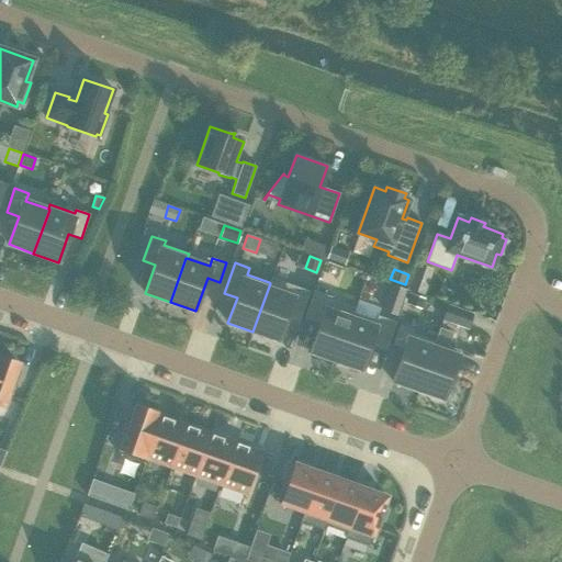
[(310,291),(271,278),(269,282),(270,283),(253,332),(278,340),(287,317),(299,322),(310,291)]
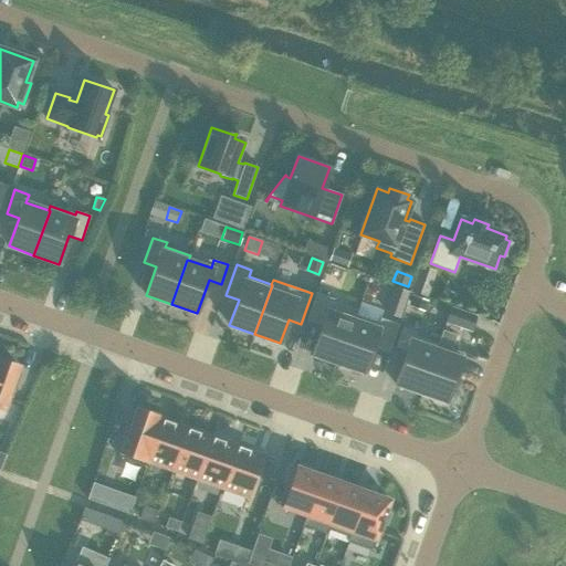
[(334,299),(316,292),(306,321),(323,326),(313,355),(337,364),(355,314),(356,315),(358,310),(333,301),(334,299)]
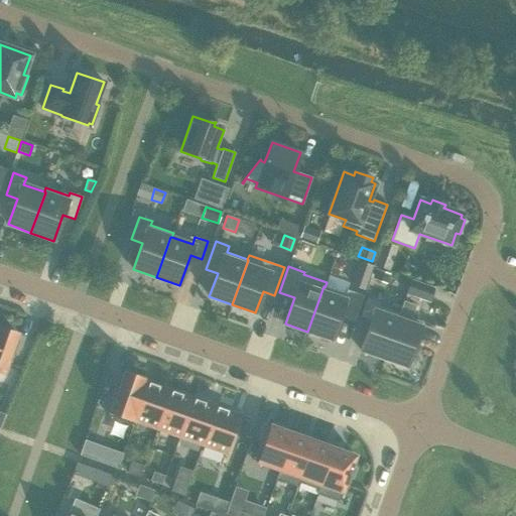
[(433,288),(411,280),(406,293),(428,301),(433,288)]
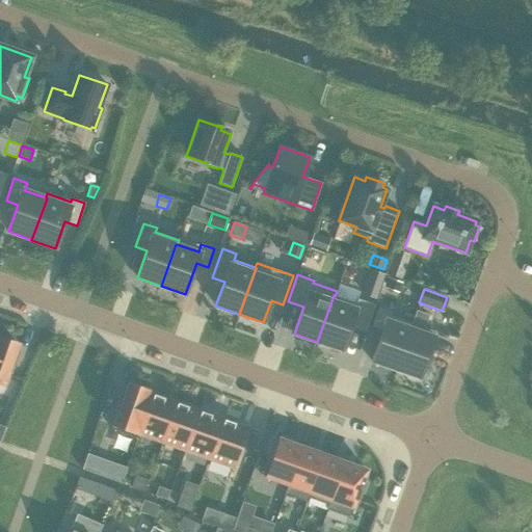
[(335,296),(334,295),(317,342),(341,350),(349,326),(365,331),(374,304),(357,298),(355,303),(335,296)]
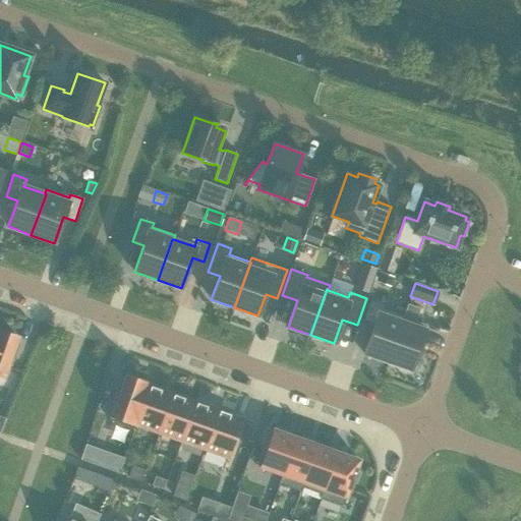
[(383,305),(370,301),(363,320),(375,324),(364,354),(388,362),(404,316),(403,316),(382,309),(383,305)]
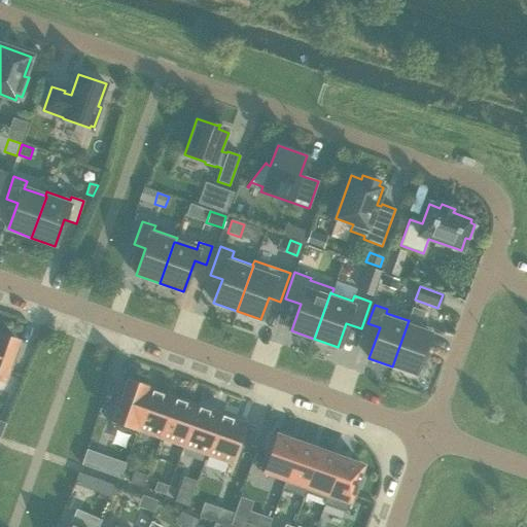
[(412,307),(408,320),(409,320),(392,366),(415,375),(431,328),(420,324),(425,312),(412,307)]
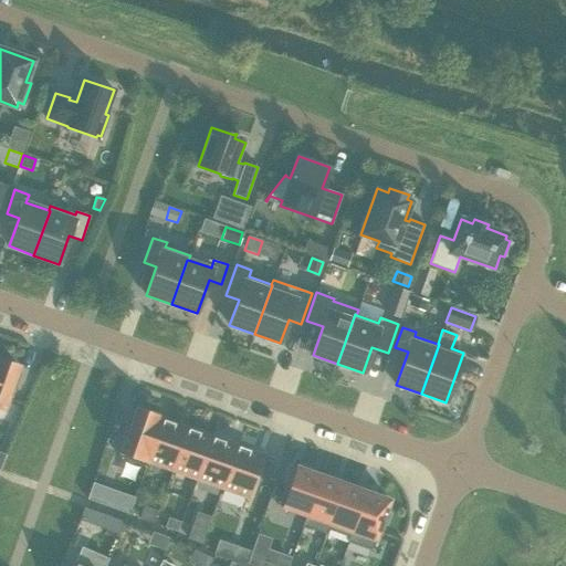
[(19,367),(0,359),(0,407),(4,409),(13,385),(16,386),(20,373),(18,371),(19,367)]
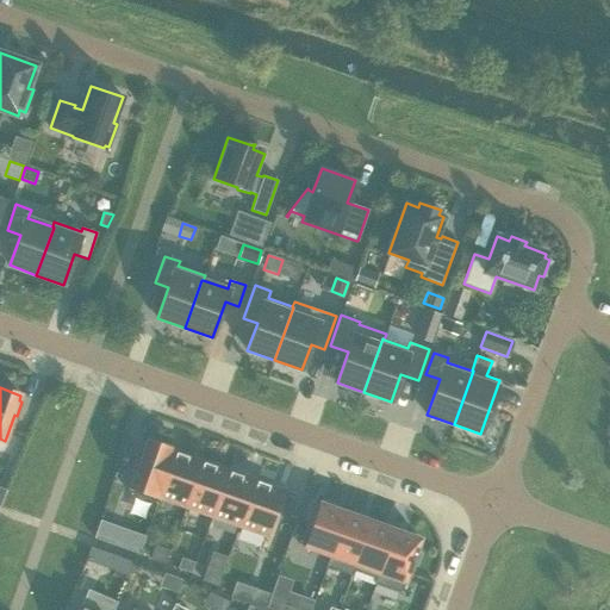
[(175,452),(147,441),(145,447),(142,446),(137,459),(141,460),(129,493),(157,503),(160,497),(175,452)]
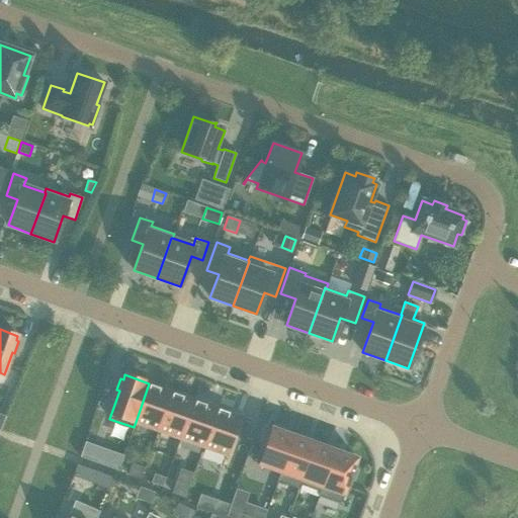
[(171,392),(149,383),(136,422),(157,430),(171,392)]
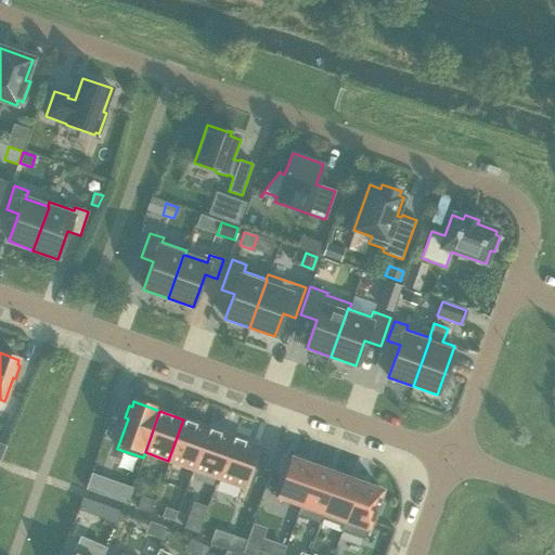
[(207,428),(183,420),(168,461),(193,469),(207,428)]
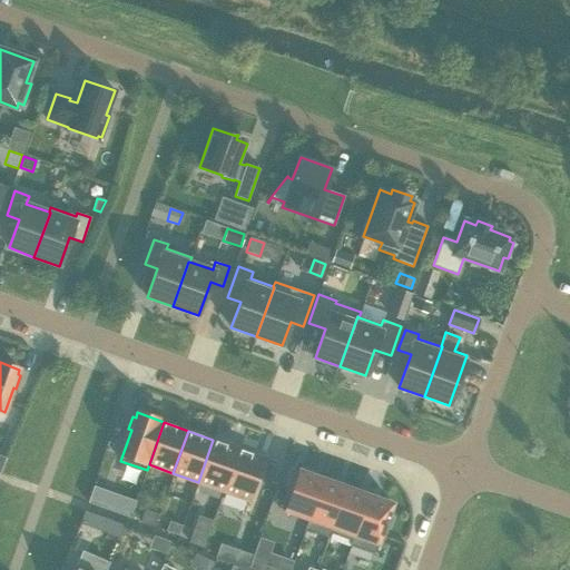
[(238,449),(213,440),(198,482),(223,491),(238,449)]
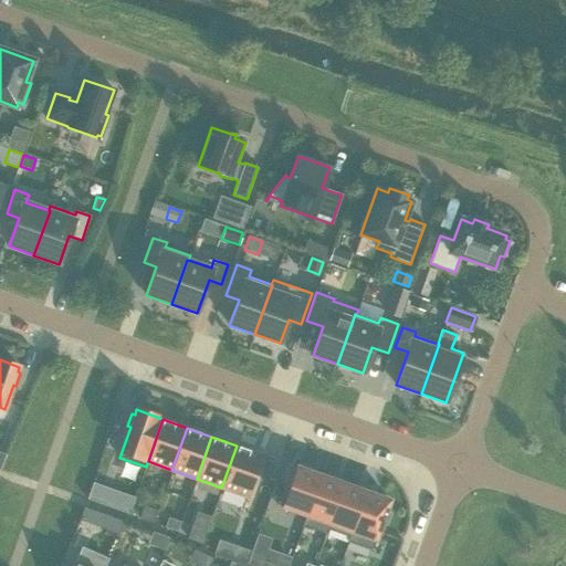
[(262,454),(237,446),(221,488),(248,498),(262,454)]
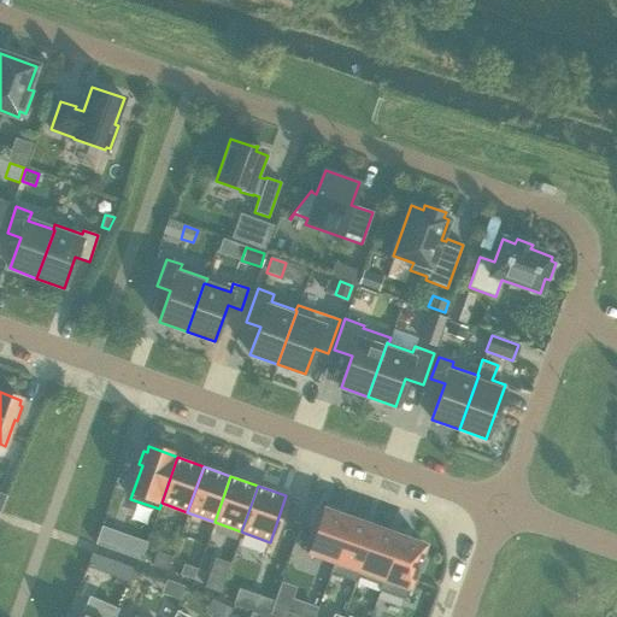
[(351,519),(327,510),(310,557),(335,565),(351,519)]
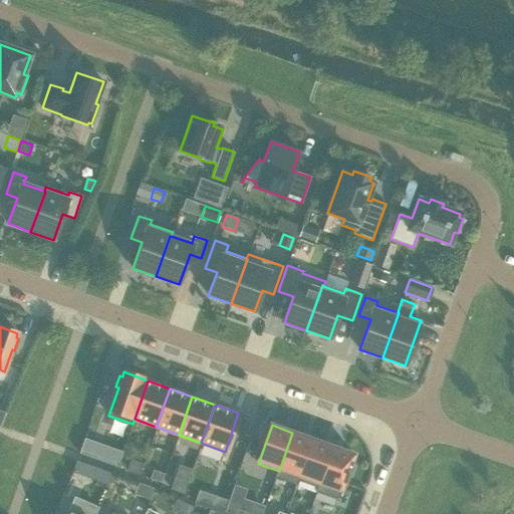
[(313,440),(292,433),(279,471),(299,478),(313,440)]
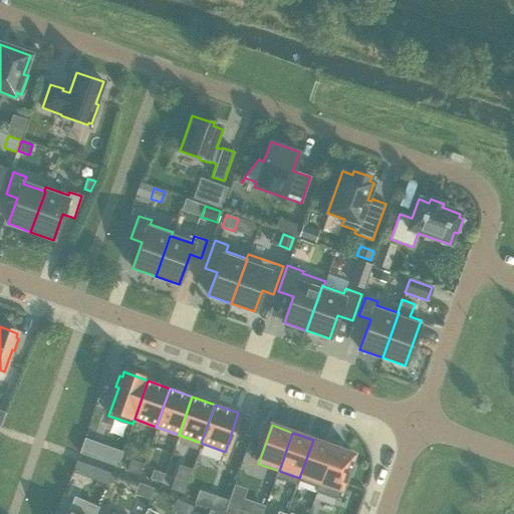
[(85,440),(80,453),(116,466),(120,452),(85,440)]
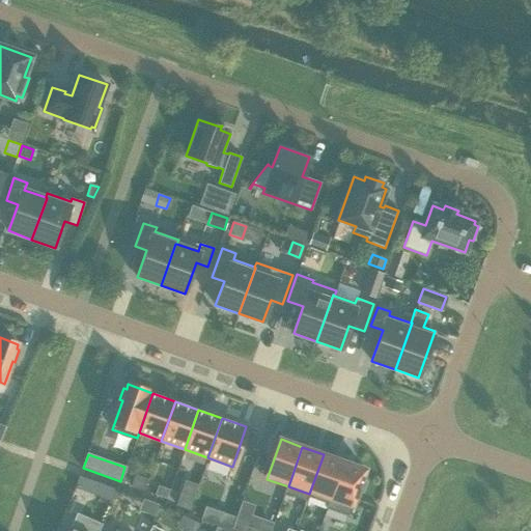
[(344,462),(324,454),(309,494),(330,501),(344,462)]
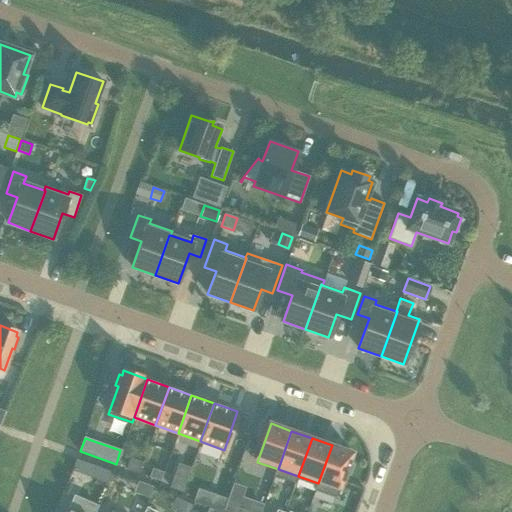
[(352,452),(332,445),(318,483),(338,491),(352,452)]
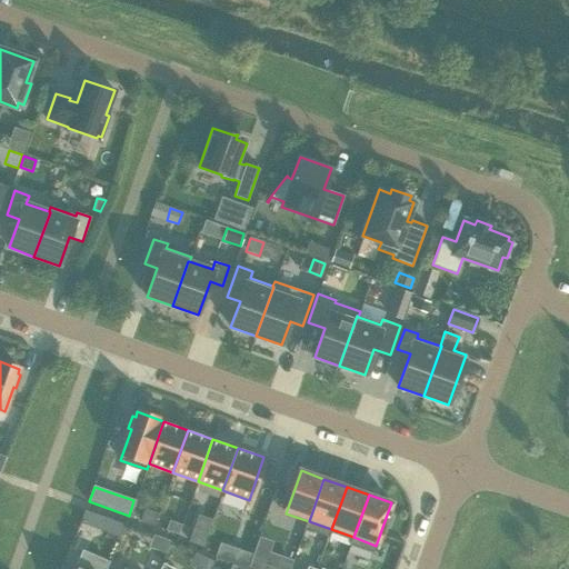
[(103,519),(99,530),(119,538),(123,526),(103,519)]
